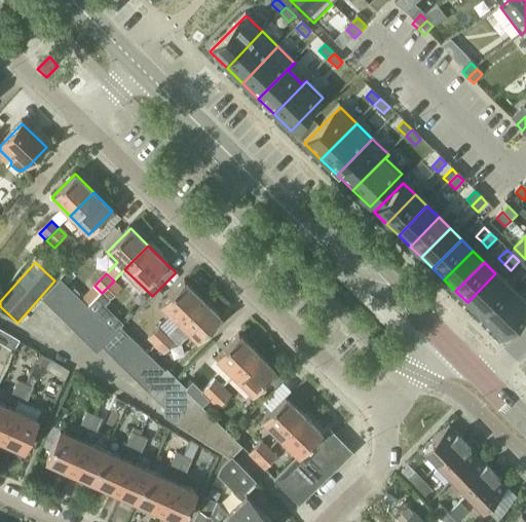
[(495,273),(467,302),(479,313),(506,284),(495,273)]
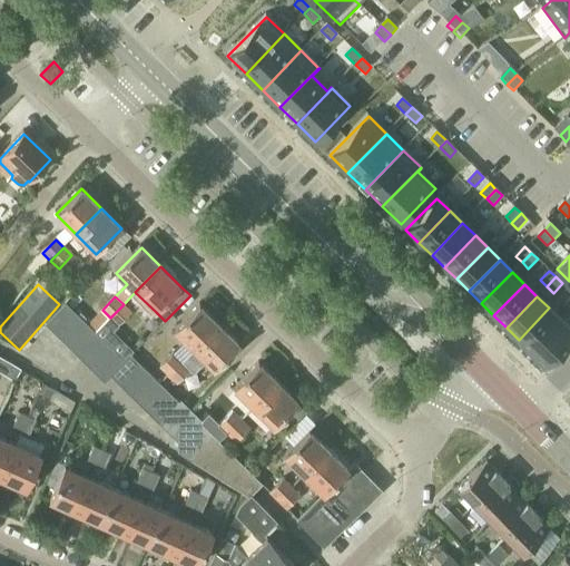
[(124,304),(110,318),(118,325),(131,312),(124,304)]
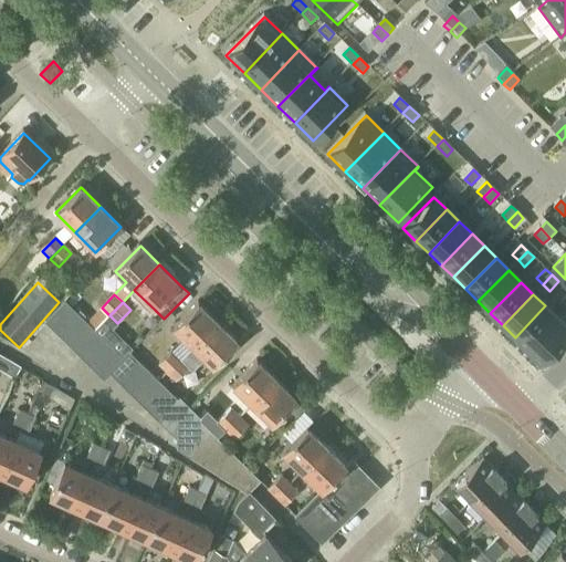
[(64,303),(45,322),(55,332),(73,313),(64,303)]
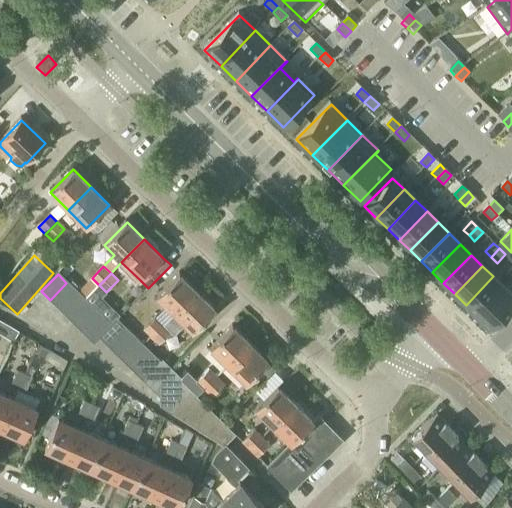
[(157,297),(175,315),(198,293),(179,274),(157,297)]
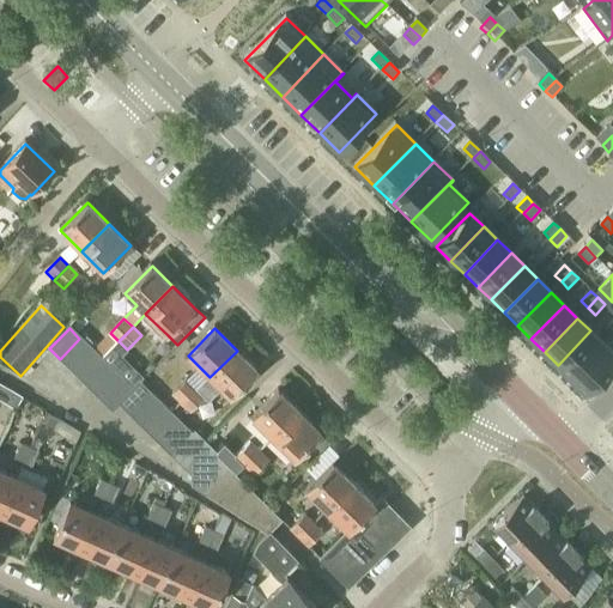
[(590,330),(558,365),(571,378),(605,344),(590,330)]
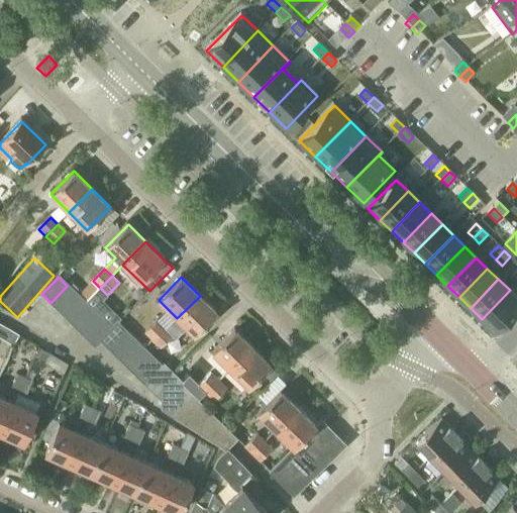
[(67,286),(50,303),(60,311),(76,294),(67,286)]
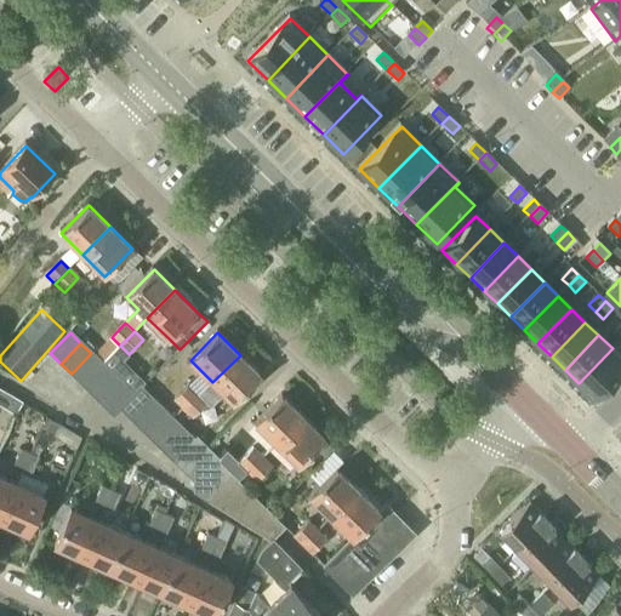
[(620,357),(613,348),(579,383),(593,397),(620,368),(620,357)]
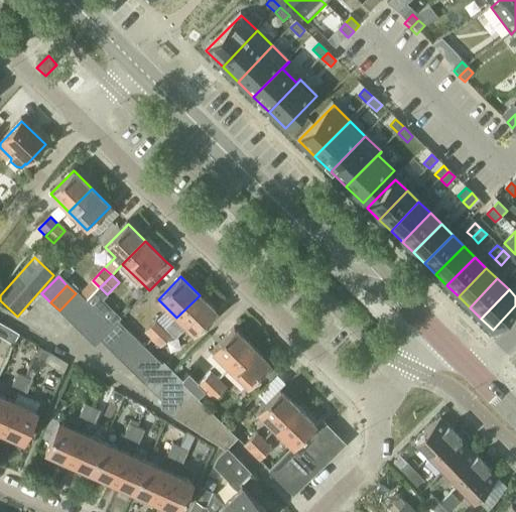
[(76,293),(59,310),(68,320),(85,302),(76,293)]
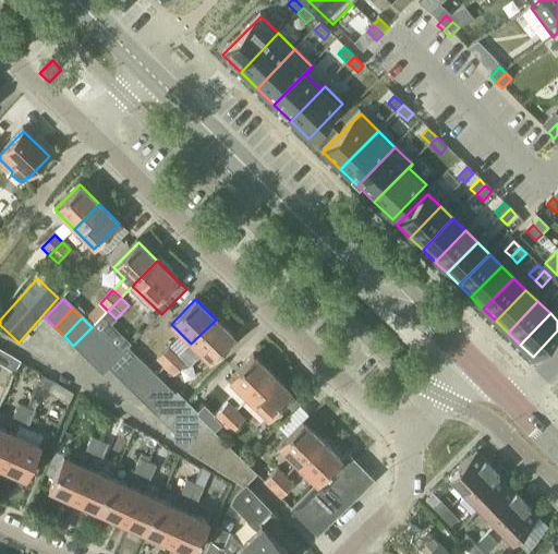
[(216,320),(191,344),(209,362),(234,337),(216,320)]
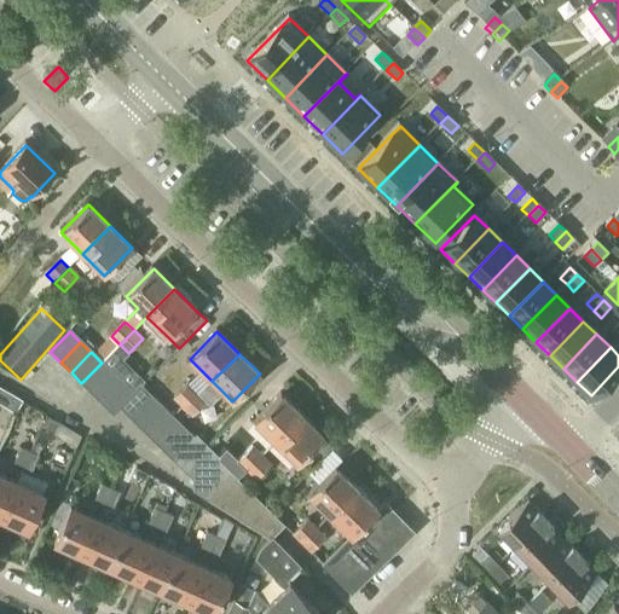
[(102,363),(81,383),(92,394),(113,374),(102,363)]
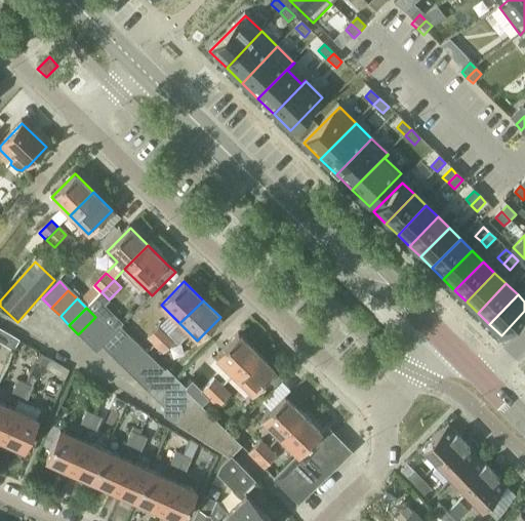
[(95,317),(78,334),(88,343),(105,326),(95,317)]
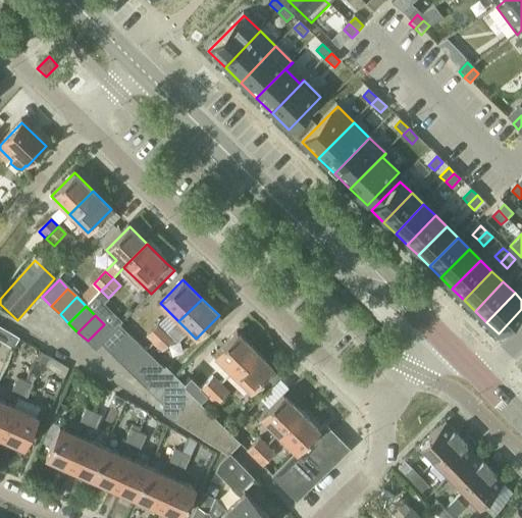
[(104,324),(88,341),(96,350),(102,345),(113,332),(104,324)]
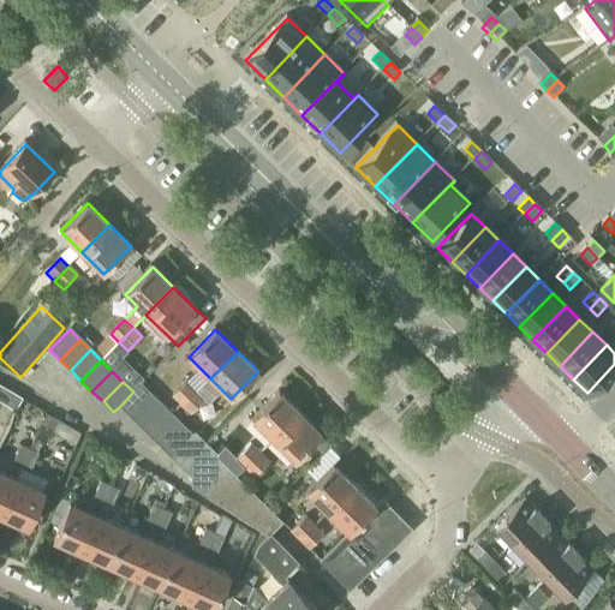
[(174,399),(183,407),(197,393),(189,384),(174,399)]
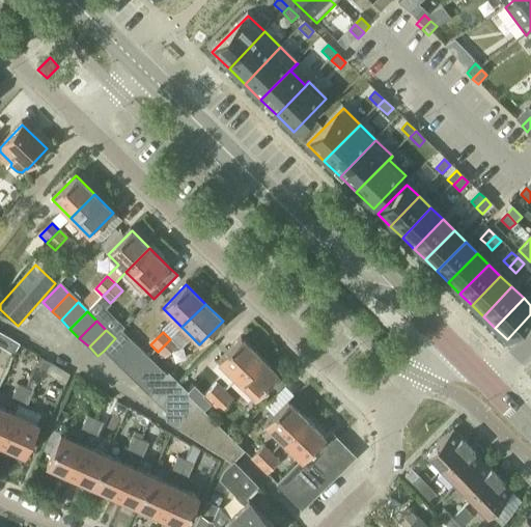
[(115,338),(104,351),(113,360),(130,342),(120,333),(115,338)]
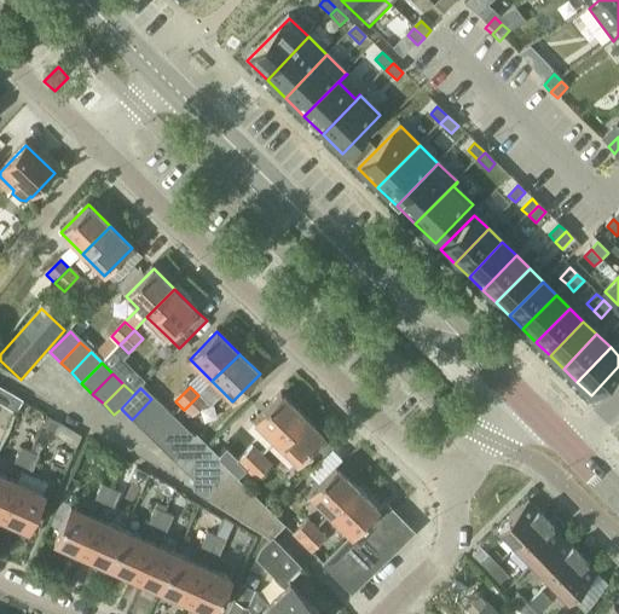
[(198,395),(184,410),(194,418),(207,404),(198,395)]
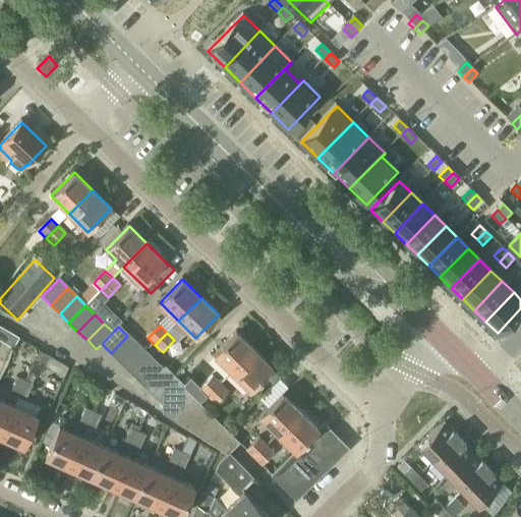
[(214,355),(232,375),(255,351),(236,333),(214,355)]
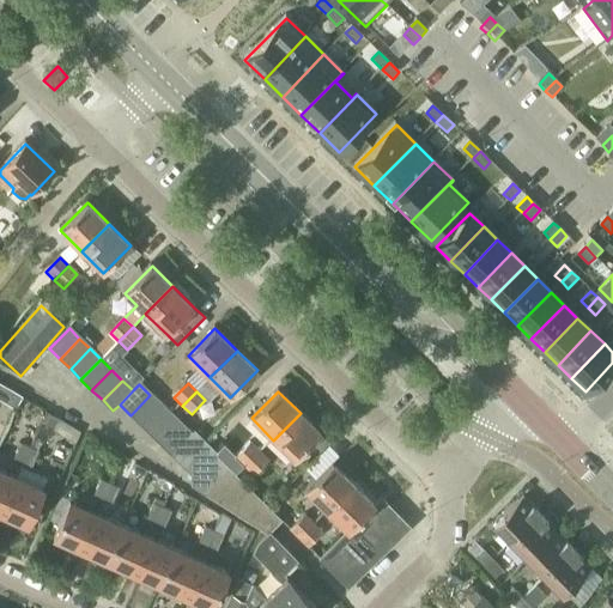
[(150,395),(131,415),(141,425),(162,406),(150,395)]
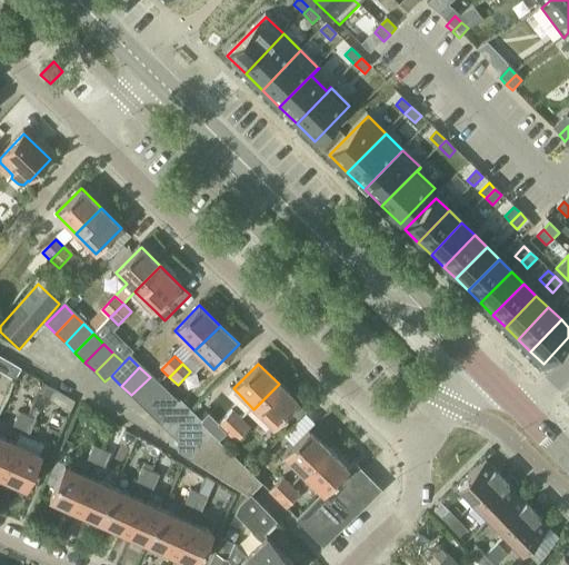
[(150,377),(131,395),(141,405),(160,386),(150,377)]
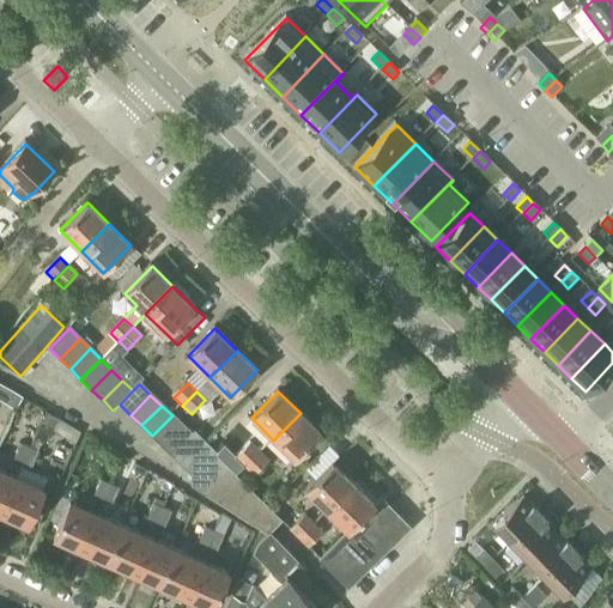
[(301,413),(273,441),(293,460),(321,432),(301,413)]
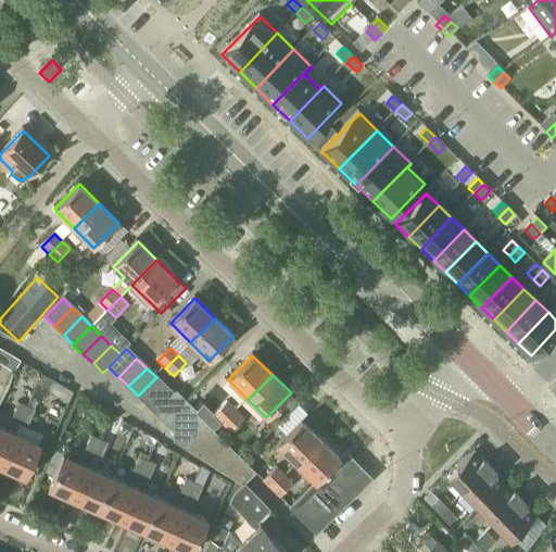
[(156,377),(138,396),(148,405),(166,387),(156,377)]
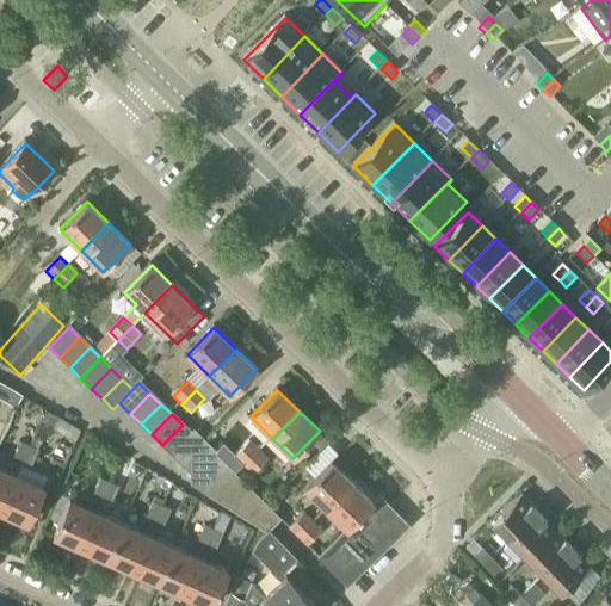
[(183,425),(162,445),(184,465),(205,444),(195,433),(192,436),(183,425)]
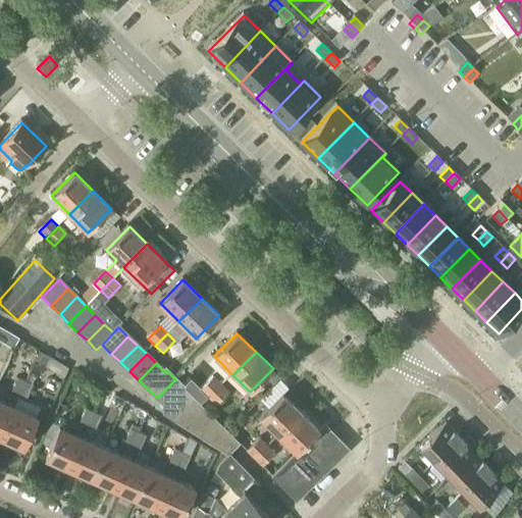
[(10,395),(18,398),(24,383),(17,379),(10,395)]
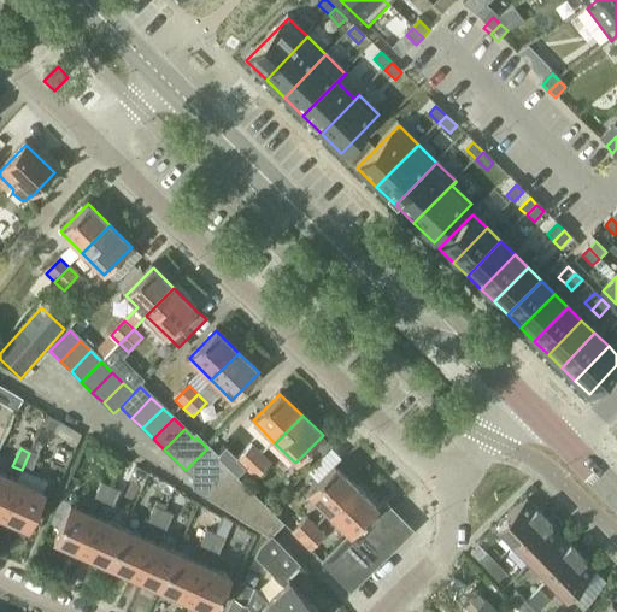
[(207,448),(186,470),(193,478),(195,478),(195,492),(206,499),(229,474),(216,460),(218,458),(207,448)]
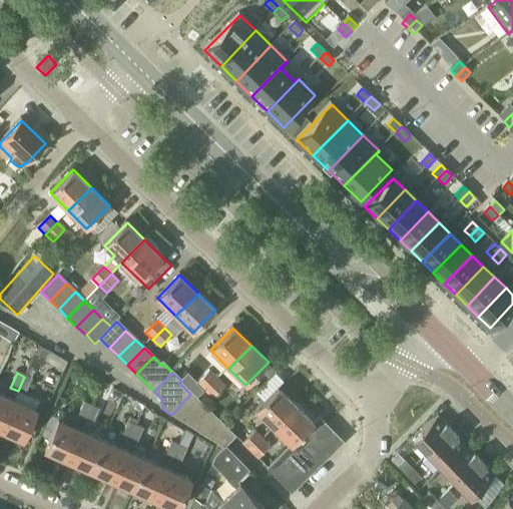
[(210,373),(190,394),(197,401),(205,392),(217,380),(210,373)]
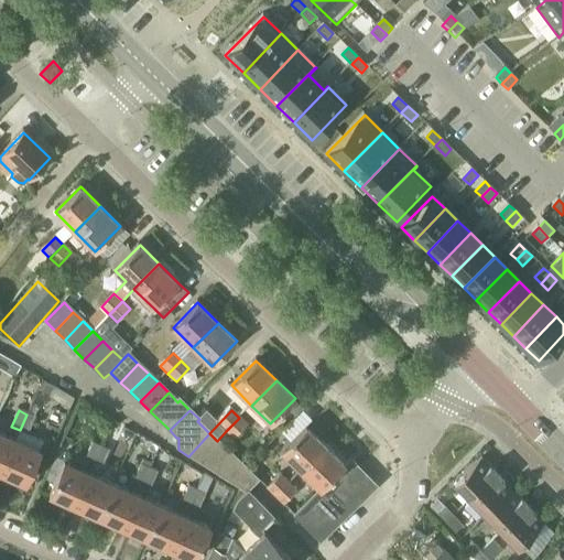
[(26,415),(20,430),(28,434),(35,418),(26,415)]
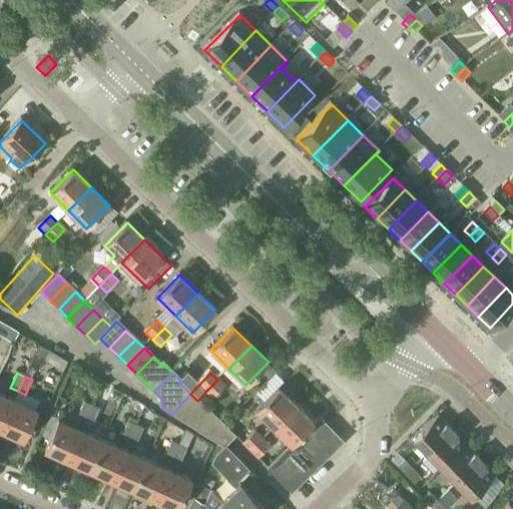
[(217,380),(205,392),(213,399),(224,387),(217,380)]
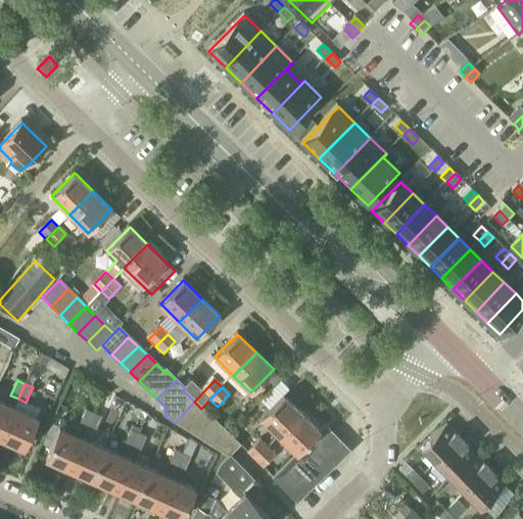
[(260,419),(279,438),(303,414),(285,394),(260,419)]
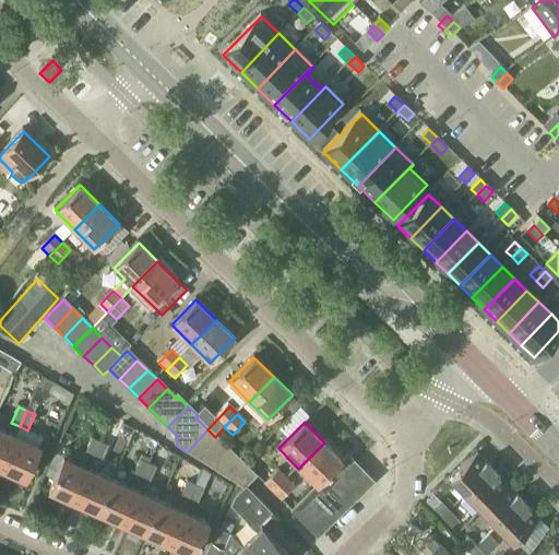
[(0,429),(0,469),(15,436),(0,429)]
